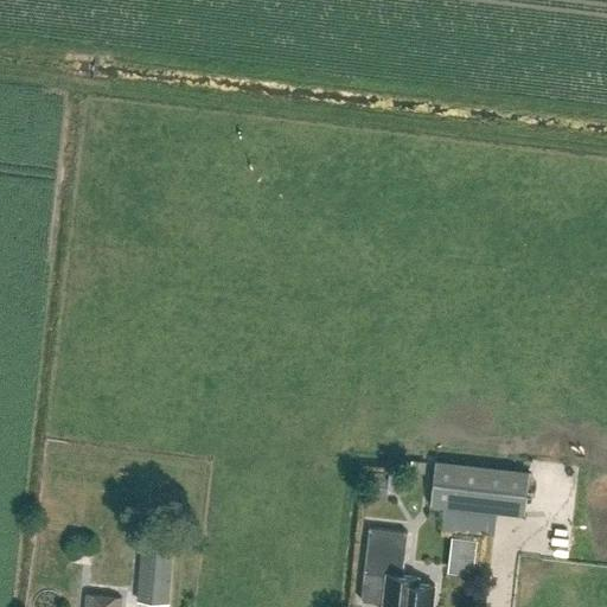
[(430,504),(525,515),(530,472),(524,472),(436,461),(430,504)]
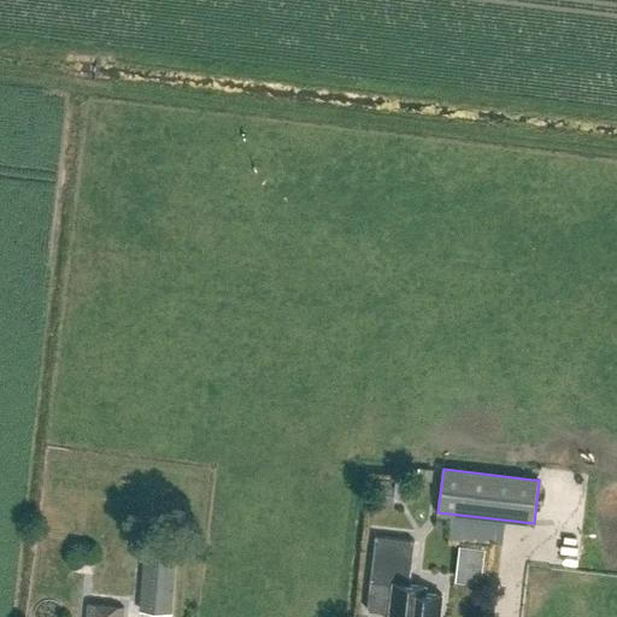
[(388,482),(375,481),(374,505),(386,505),(388,482)]
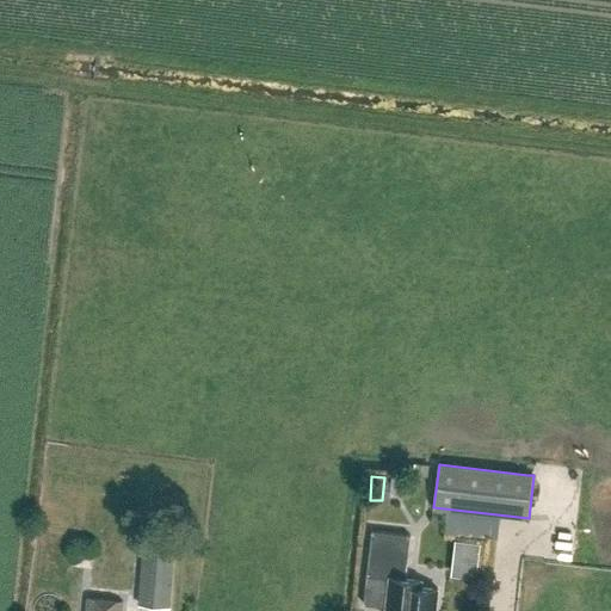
[(421,578),(405,576),(409,535),(374,531),(369,574),(389,575),(384,610),(434,610),(437,587),(420,585),(421,578)]
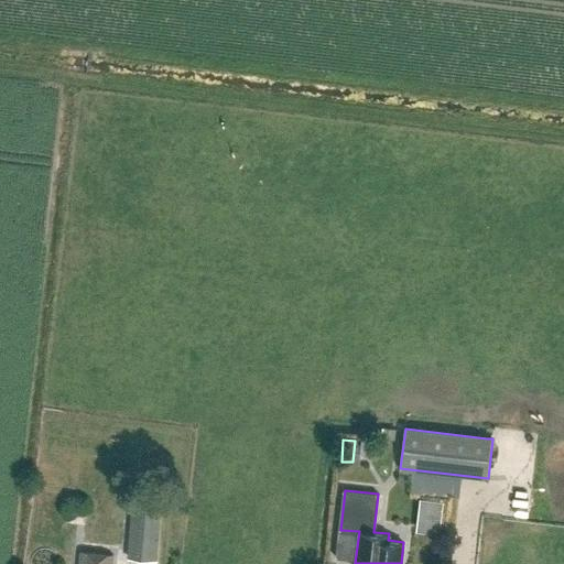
[(447,519),(449,494),(437,492),(436,518),(447,519)]
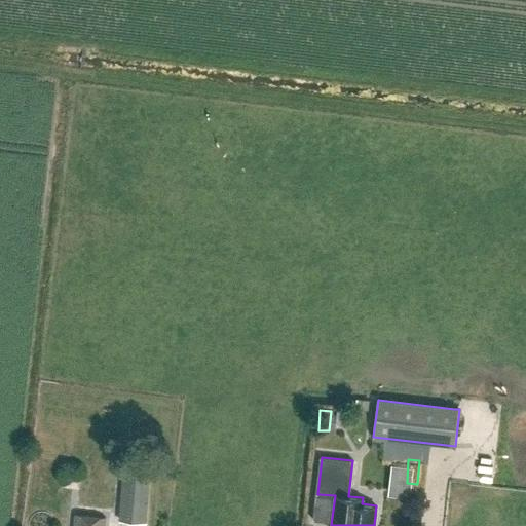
[(146,523),(150,474),(125,473),(121,522),(146,523)]
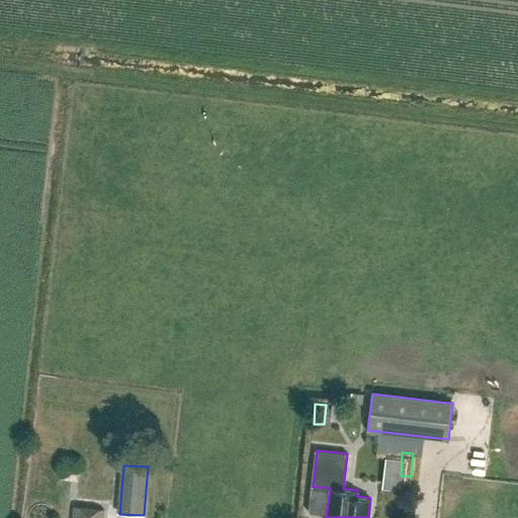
[(102,517),(104,510),(75,506),(73,517),(102,517)]
